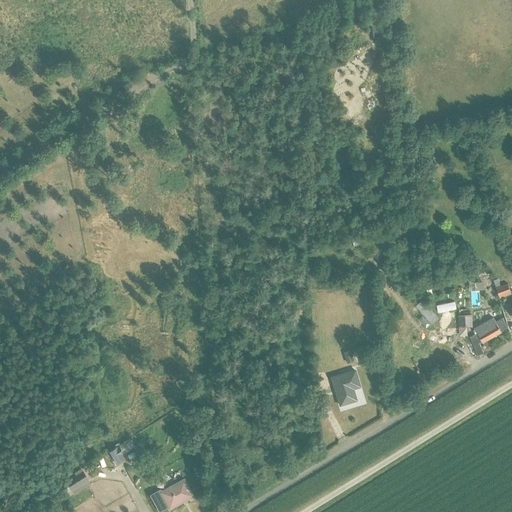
[(371,25),(372,38),(380,37),(378,24),(371,25)]
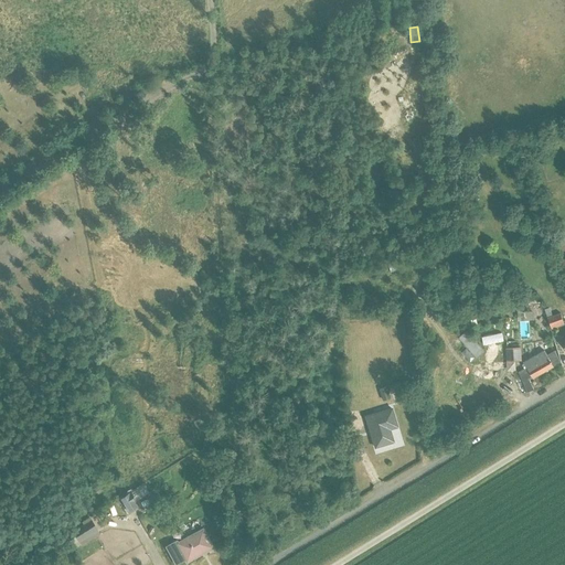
[(534,137),(522,142),(526,155),(540,150),(534,137)]
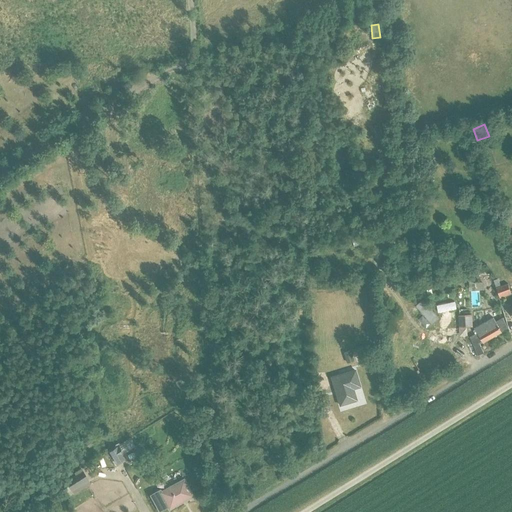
[(488,281),(475,280),(475,288),(487,289),(488,281)]
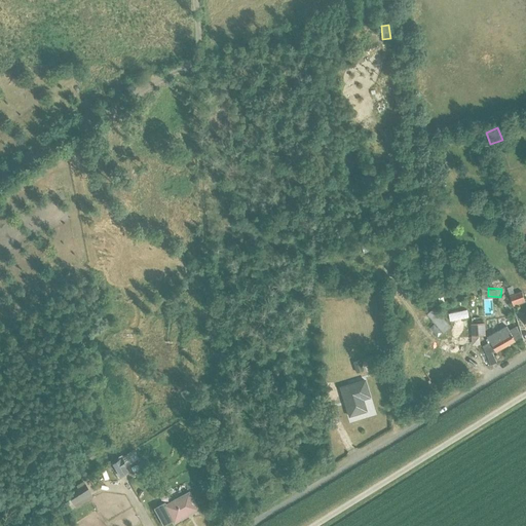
[(508,289),(511,296),(514,305),(525,301),(522,292),(514,295),(512,288),(508,289)]
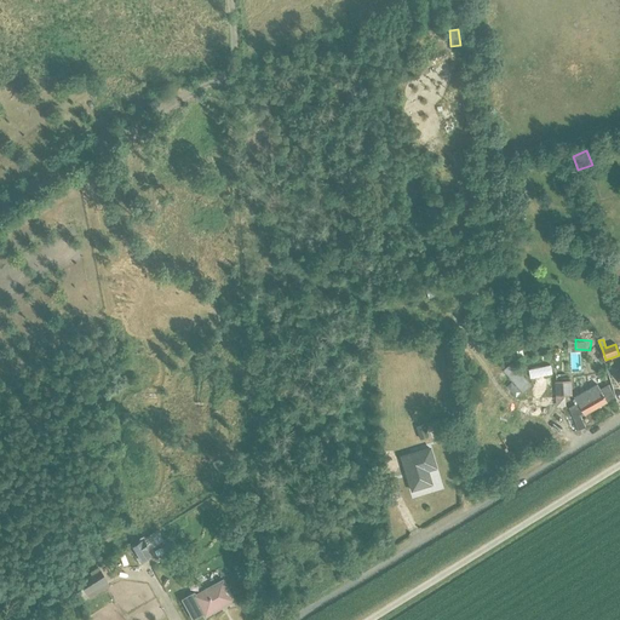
[(556,383),(557,396),(572,395),(570,382),(556,383)]
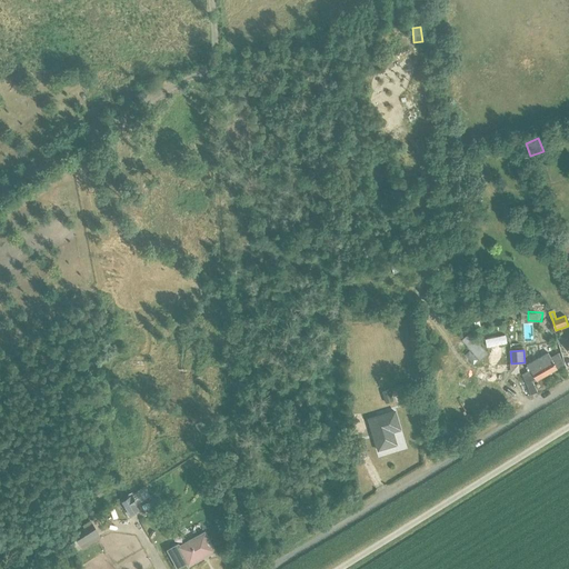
[(528,365),(537,380),(565,365),(558,353),(550,358),(548,353),(528,365)]
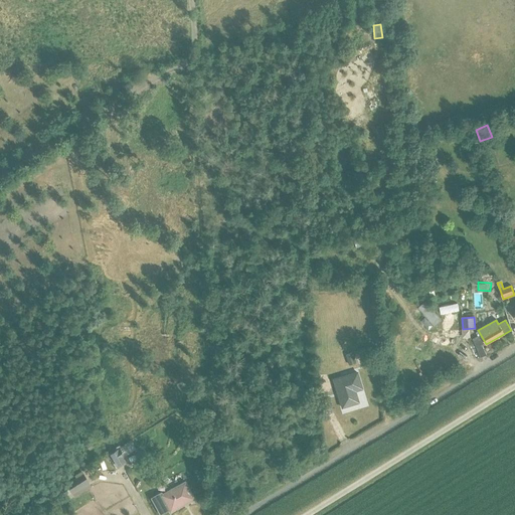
[(472,340),(476,348),(480,358),(486,355),(478,337),(472,340)]
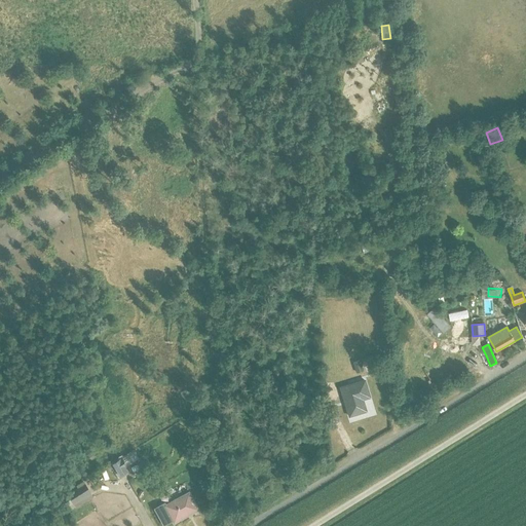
[(362,359),(364,365),(374,362),(372,355),(362,359)]
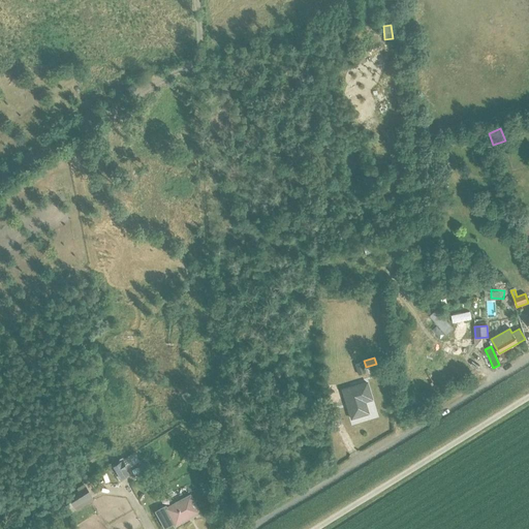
[(365,373),(362,363),(355,365),(359,375),(365,373)]
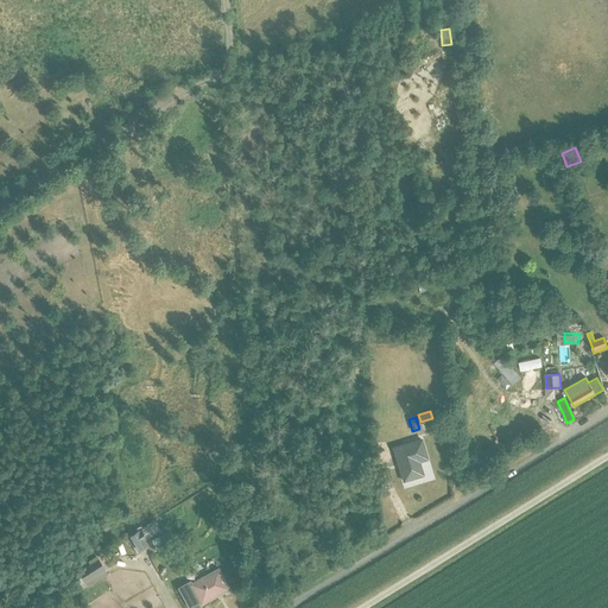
[(426,456),(422,439),(393,448),(404,481),(423,475),(418,460),(426,456)]
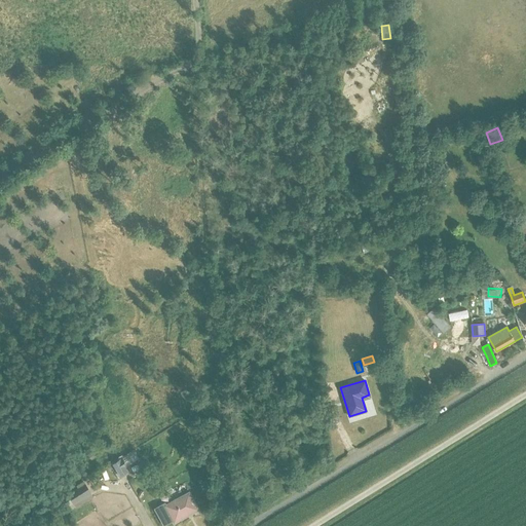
[(134,450),(111,464),(119,477),(127,472),(125,467),(140,459),(138,456),(134,450)]
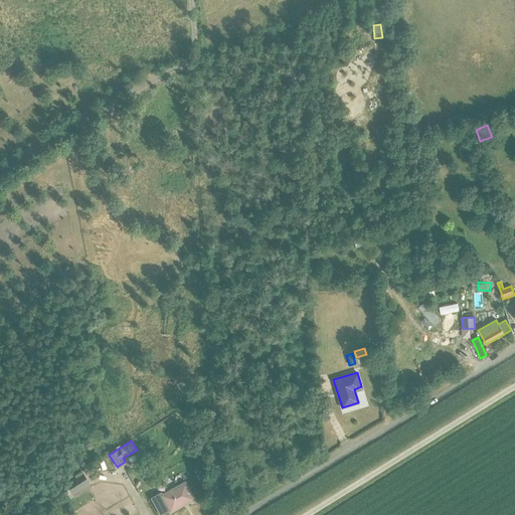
[(74,496),(94,486),(89,476),(69,486),(74,496)]
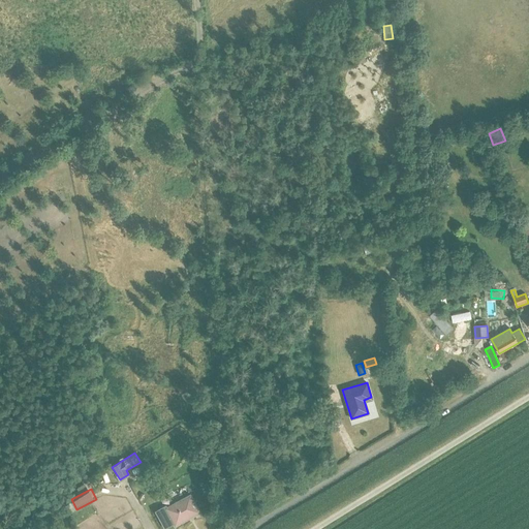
[(166,508),(176,525),(198,512),(189,496),(166,508)]
